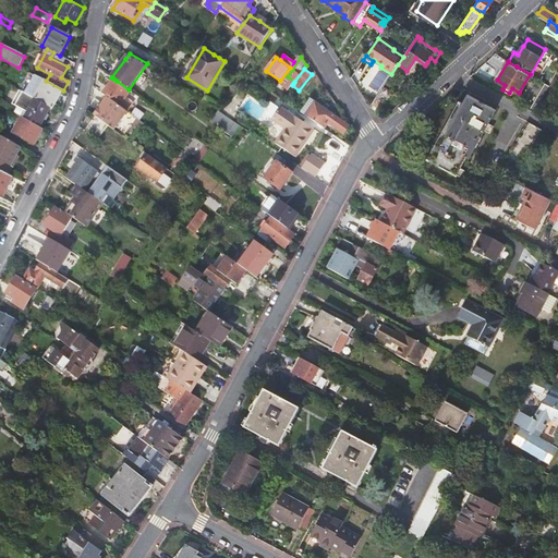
[(385,74),(370,69),(364,83),(379,88),(385,74)]
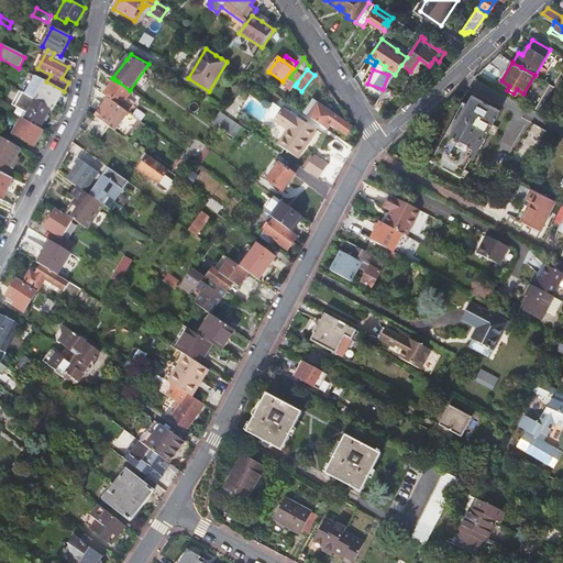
[(64,91),(46,81),(34,76),(24,94),(35,100),(42,103),(51,109),(53,110),(64,91)]
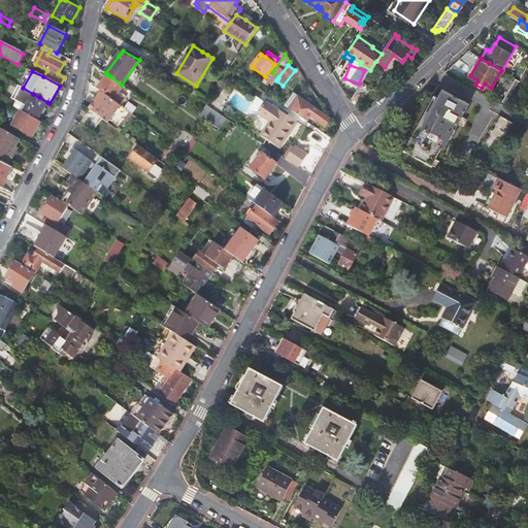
[(98,89),(101,91),(113,100),(124,87),(122,85),(110,76),(105,83),(103,80),(98,89)]
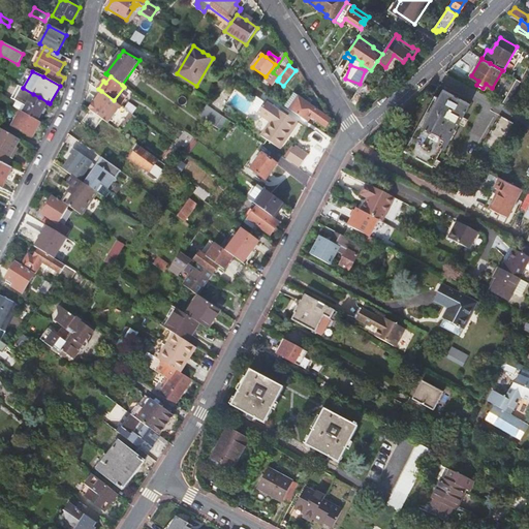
[(364,83),(358,93),(364,97),(366,94),(367,95),(371,88),(364,83)]
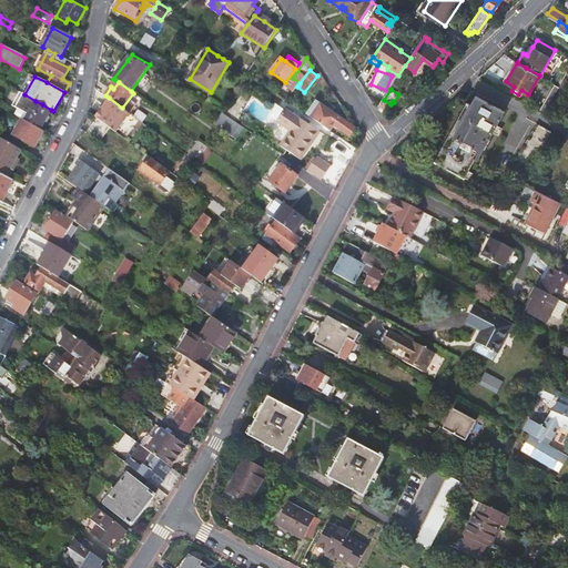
[(28,115),(24,121),(40,130),(51,110),(42,104),(36,101),(24,94),(20,92),(12,107),(24,113),(28,115)]
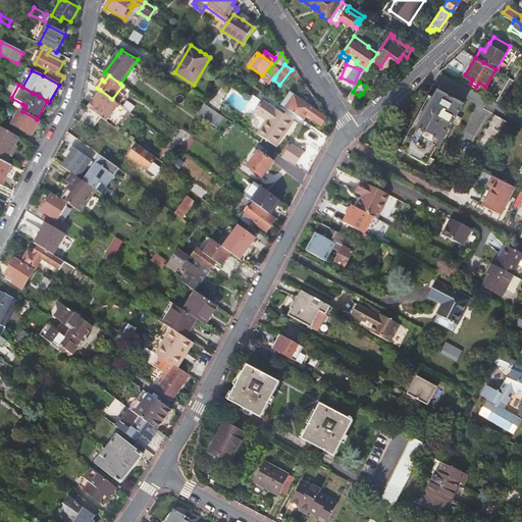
[(400,148),(426,163),(436,146),(438,147),(464,102),(437,88),(433,93),(430,92),(400,148)]
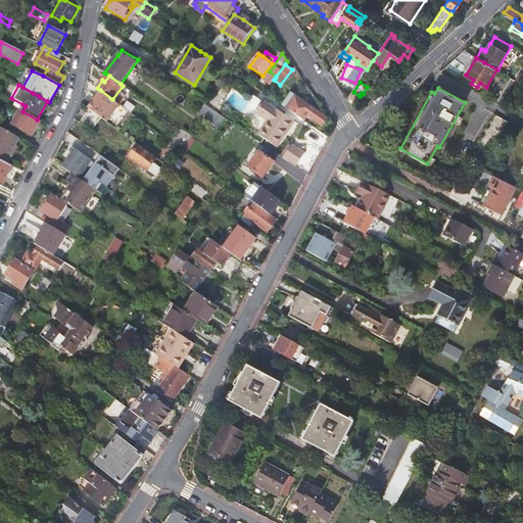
[(112,99),(100,90),(88,108),(90,109),(101,117),(106,122),(120,104),(112,99)]
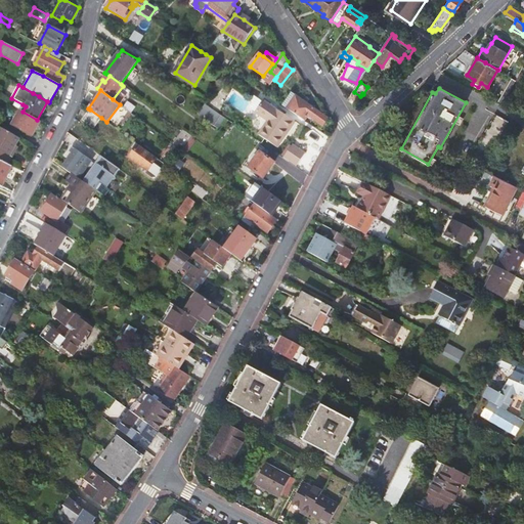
[(329,119),(292,94),(284,106),(306,121),(308,117),(323,127),(329,119)]
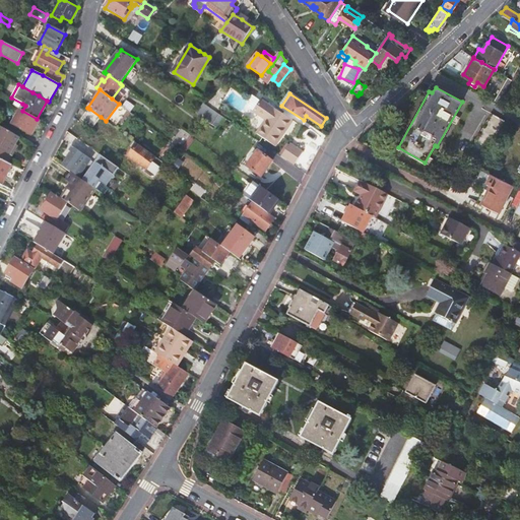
[(274,109),(254,95),(247,107),(267,120),(258,134),(275,146),(284,134),(282,133),(291,119),(275,109),(274,109)]
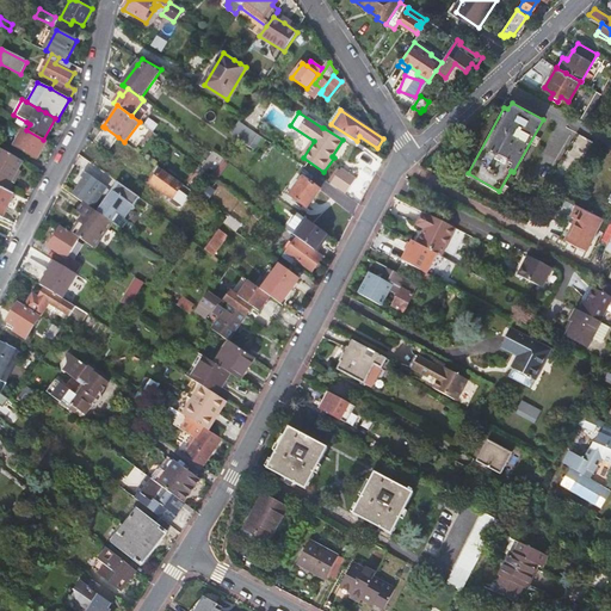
[(251,146),(258,135),(239,123),(232,133),(251,146)]
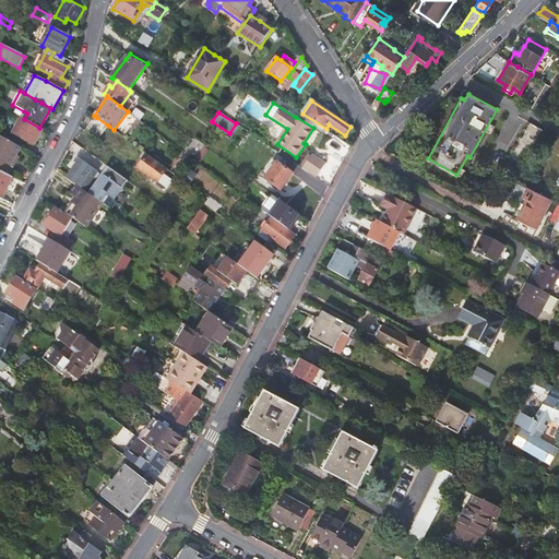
[(100,135),(108,126),(96,117),(88,128),(100,135)]
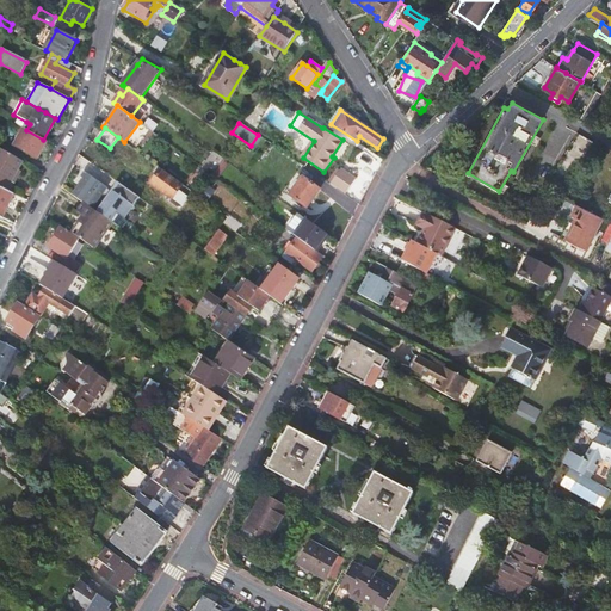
[(38,159),(47,142),(45,141),(43,140),(26,130),(24,129),(14,146),(38,159)]
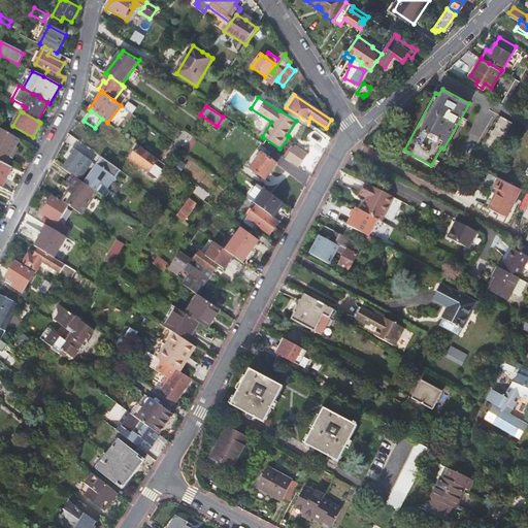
[(499,114),(475,156),(498,169),(502,162),(492,156),(512,123),(499,114)]
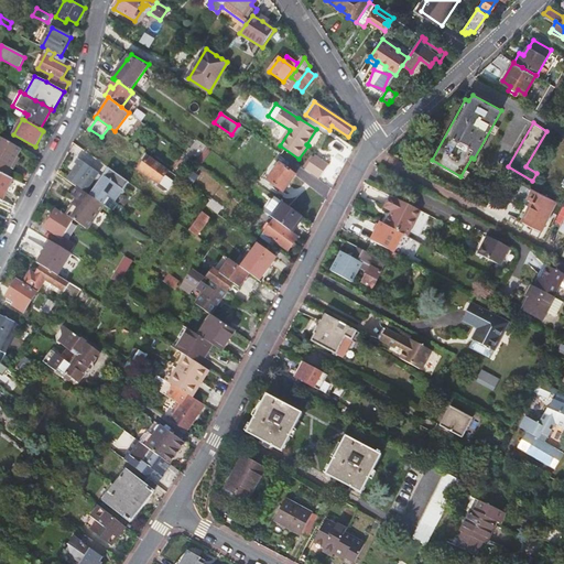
[(0,172),(9,176),(13,169),(11,166),(21,149),(0,137),(0,172)]
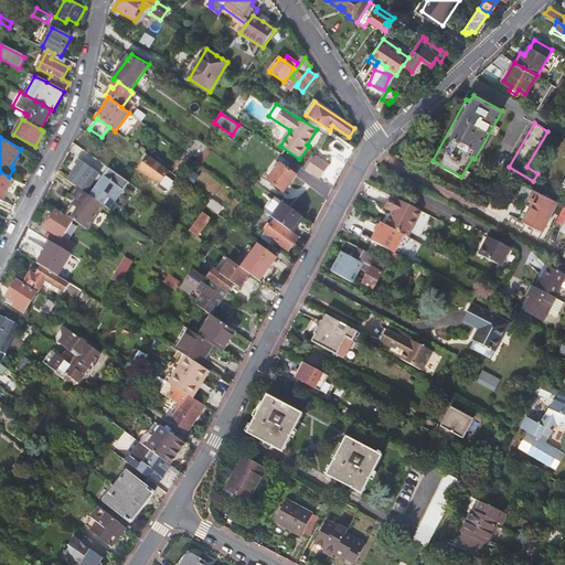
[(198,162),(208,148),(199,141),(188,156),(194,160),(198,162)]
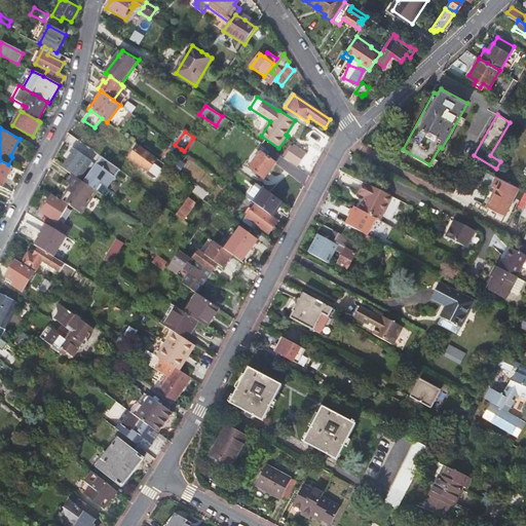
[(128,157),(148,172),(153,163),(154,161),(156,163),(158,159),(138,145),(128,157)]
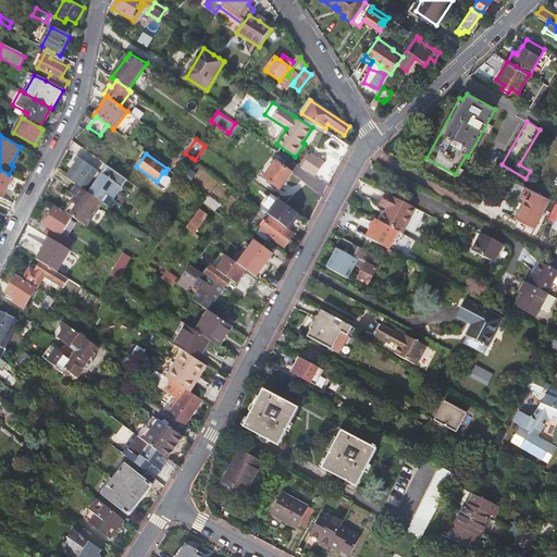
[(301,169),(316,177),(324,163),(311,155),(309,157),(302,165),(301,169)]
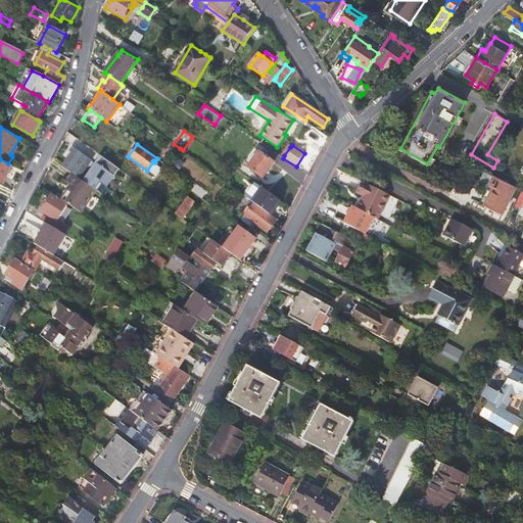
[(69,146),(66,150),(72,154),(63,167),(77,176),(87,161),(82,157),(83,155),(69,146)]
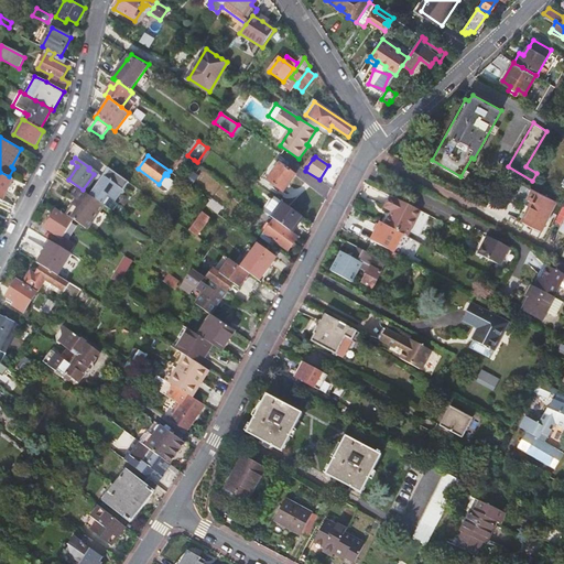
[(295,175),(280,164),(274,171),(268,180),(283,191),(295,175)]
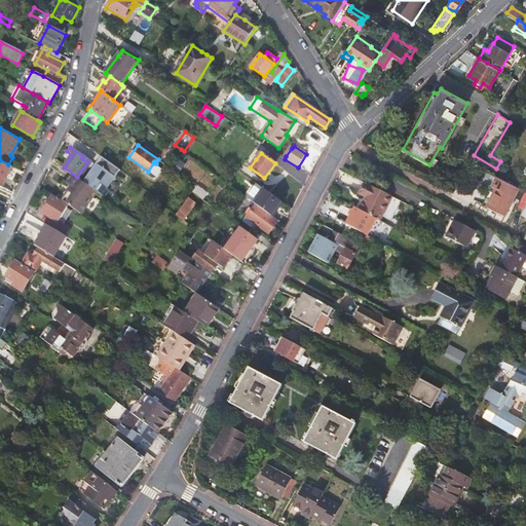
[(119,168),(102,157),(99,161),(97,164),(82,181),(97,191),(104,196),(109,188),(106,186),(119,168)]
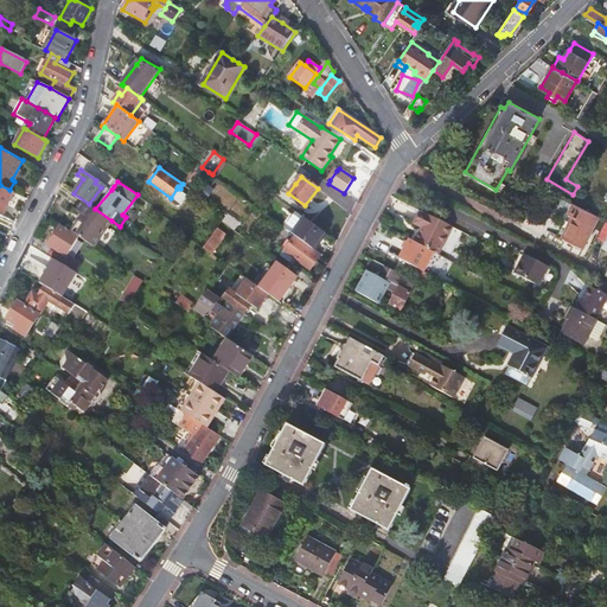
[(10,190),(0,185),(0,215),(4,216),(14,192),(10,190)]
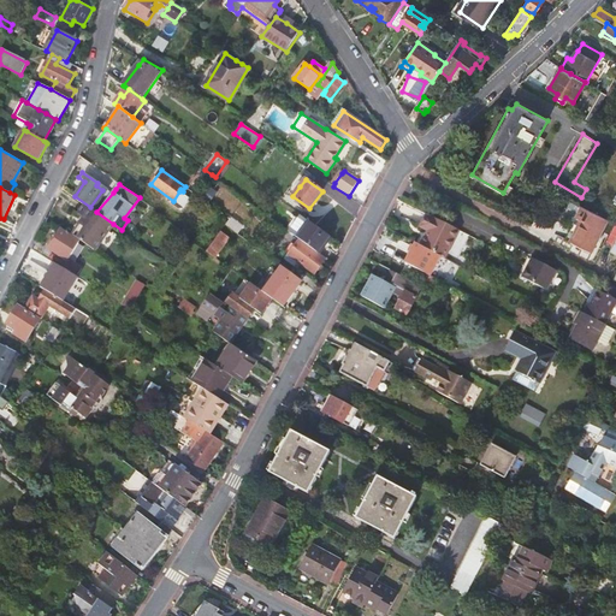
[(179,191),(173,201),(171,202),(182,209),(189,199),(179,191)]
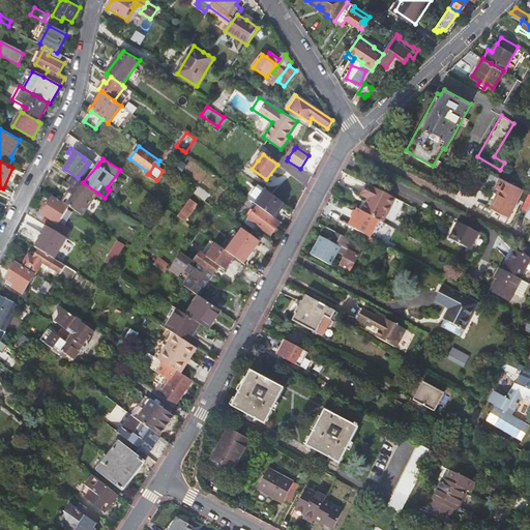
[(68,183),(72,186),(78,179),(74,176),(68,183)]
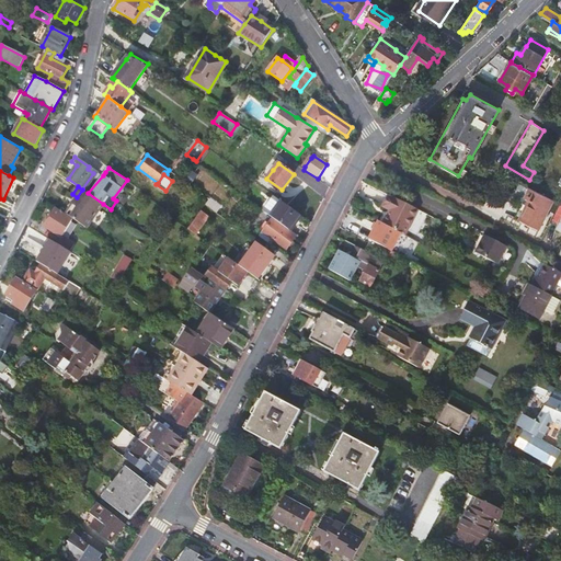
[(526,198),(529,201),(519,220),(538,229),(548,209),(550,210),(554,201),(530,189),(526,198)]
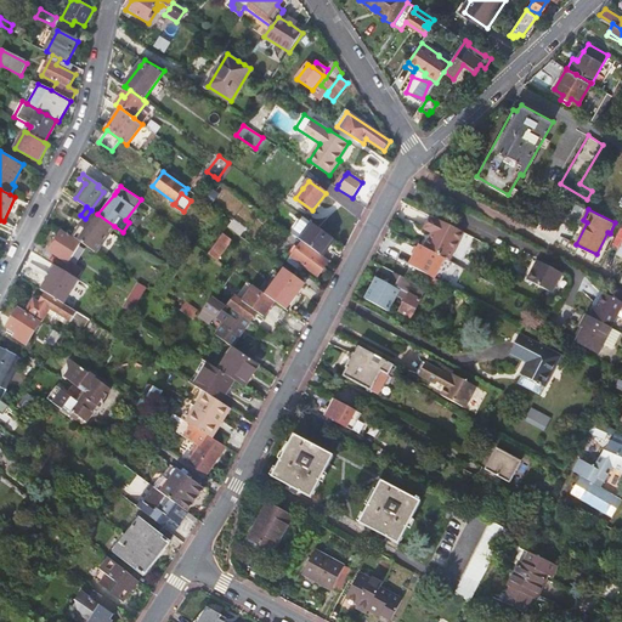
[(82,226),(74,238),(96,253),(114,226),(97,214),(91,210),(85,219),(88,220),(83,227),(82,226)]
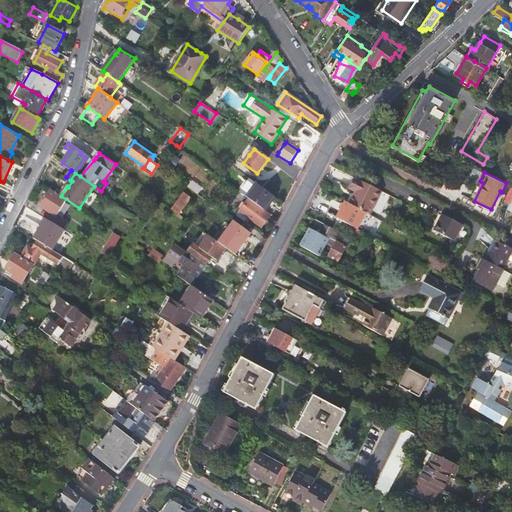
[(436,173),(432,181),(441,185),(445,178),(436,173)]
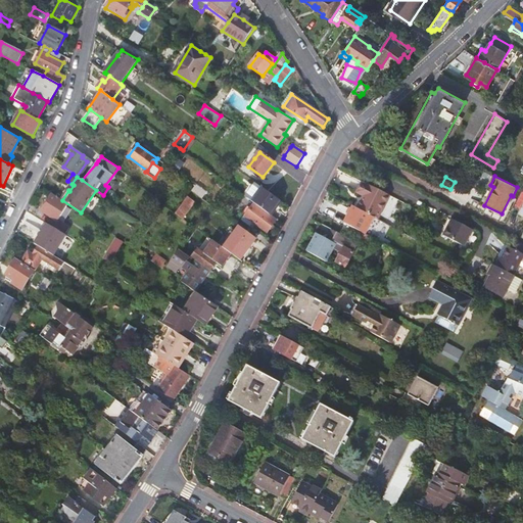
[(364,196),(358,208),(374,217),(378,219),(390,195),(363,182),(357,192),(364,196)]
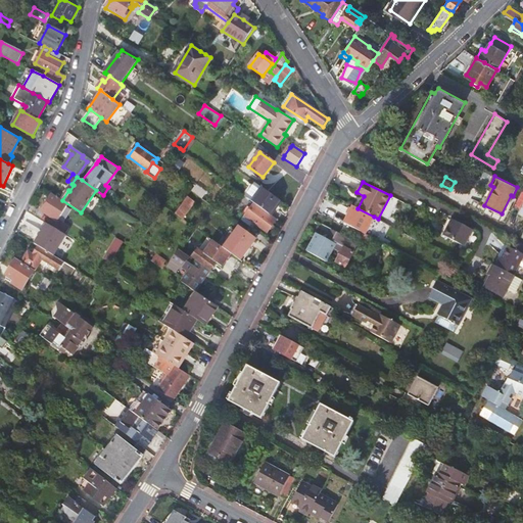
[(253,202),(255,203),(271,216),(281,201),(264,189),(253,202)]
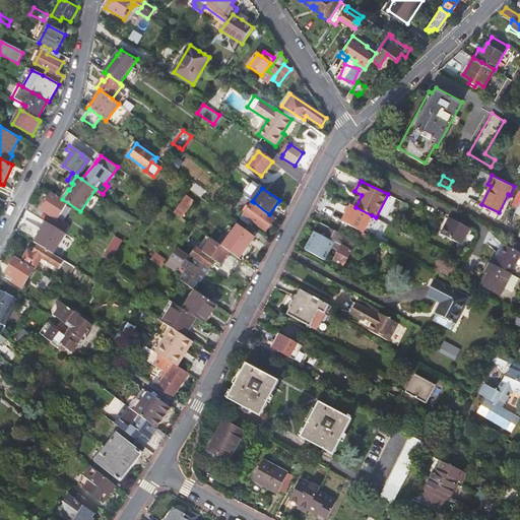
[(57,219),(53,226),(64,233),(69,226),(58,219),(67,203),(52,194),(42,210),(57,219)]
